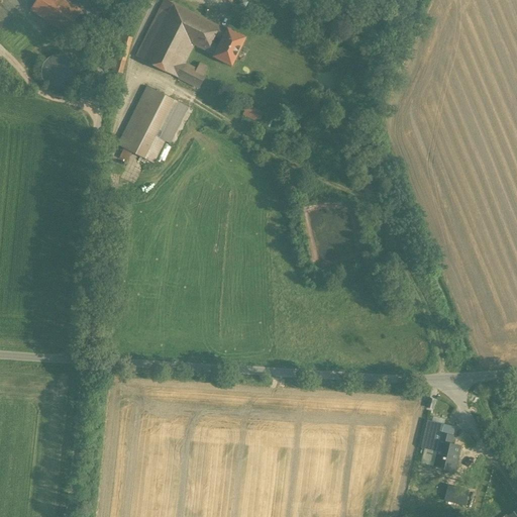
[(82,10),(66,0),(36,0),(29,10),(65,33),(82,10)]
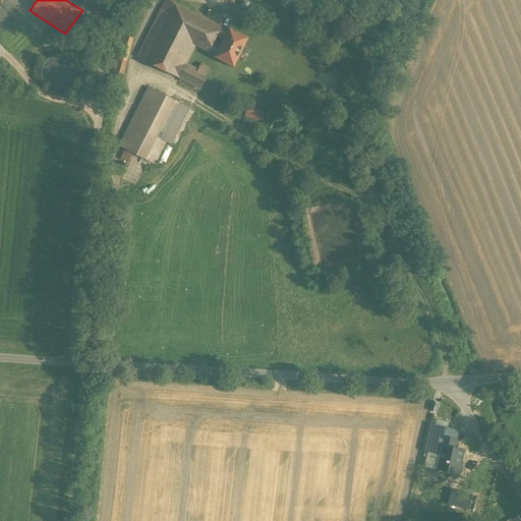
[(184,8),(168,0),(164,0),(136,57),(178,78),(179,77),(200,89),(207,75),(205,74),(208,68),(200,64),(197,71),(184,64),(194,44),(214,53),(226,29),(184,8)]
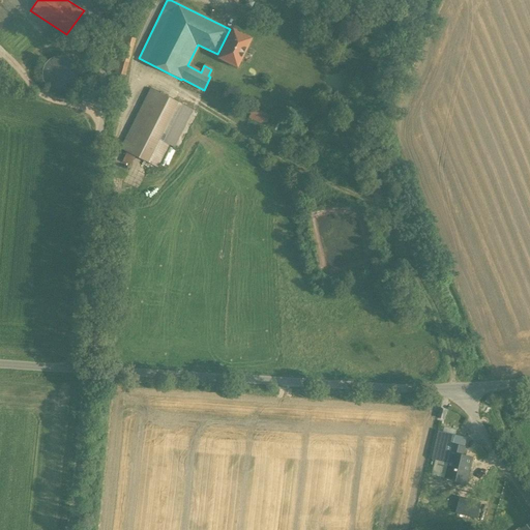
[(252,38),(230,29),(217,54),(215,59),(237,69),(241,60),(247,47),(252,38)]
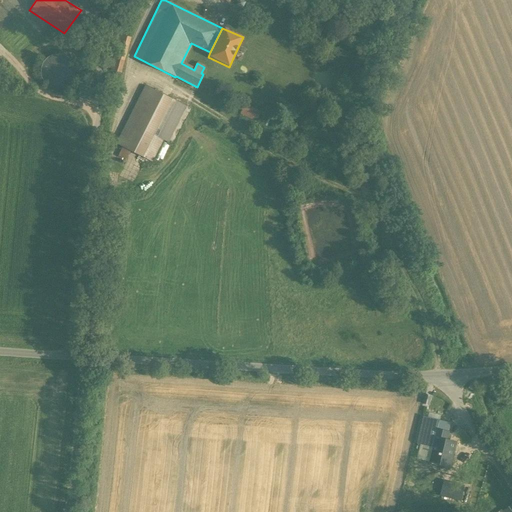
[(120,35),(110,70),(120,73),(130,37),(120,35)]
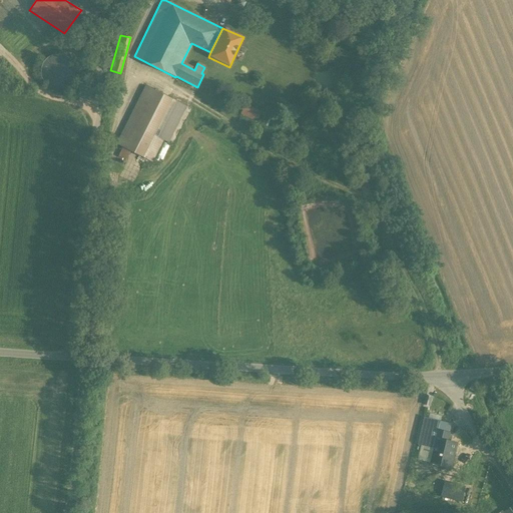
[(73,78),(74,71),(73,64),(69,59),(64,55),(57,54),(50,56),(45,59),(41,65),(40,72),(42,78),(45,84),(51,87),(58,88),(64,87),(70,83),(73,78)]
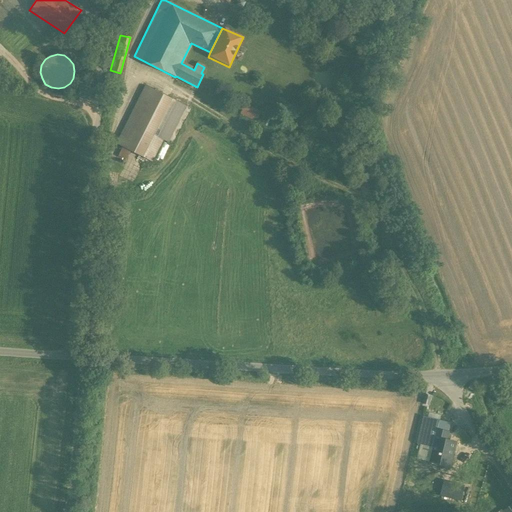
[(173,100),(145,86),(116,143),(152,161),(163,140),(167,142),(185,106),(173,100)]
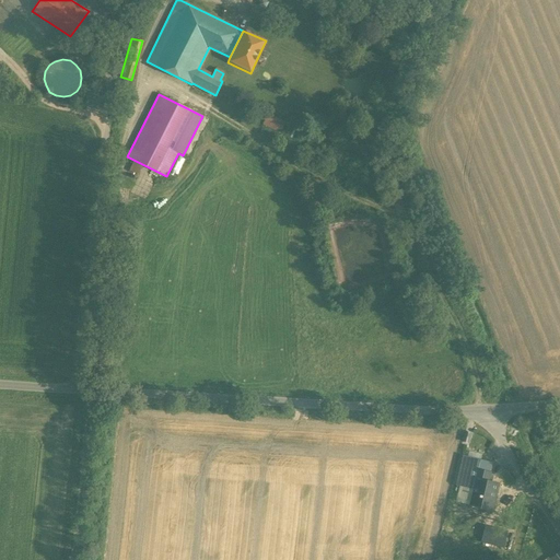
[(284,124),(267,115),(263,124),(279,132),(284,124)]
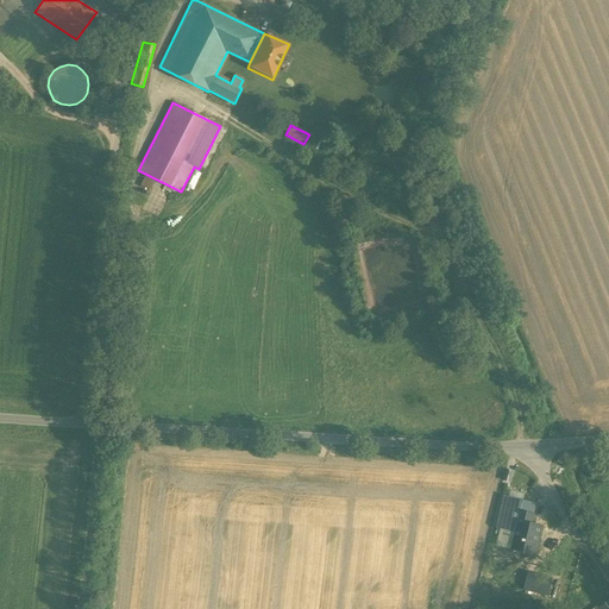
[(534,504),(503,497),(497,527),(515,531),(520,510),(532,514),(534,504)]
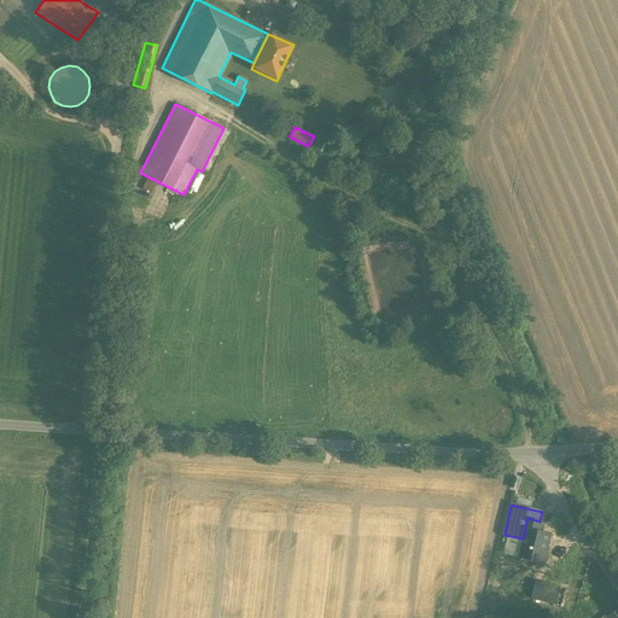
[(540,522),(528,518),(523,538),(518,557),(542,563),(544,551),(543,551),(547,535),(548,535),(548,534),(537,531),(540,522)]
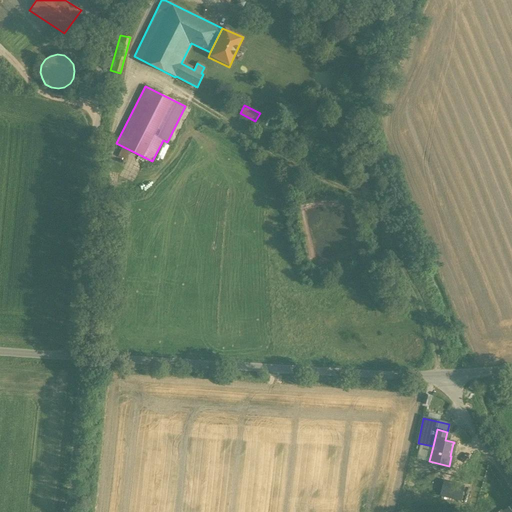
[(511,511),(511,503),(502,511),(511,511)]
